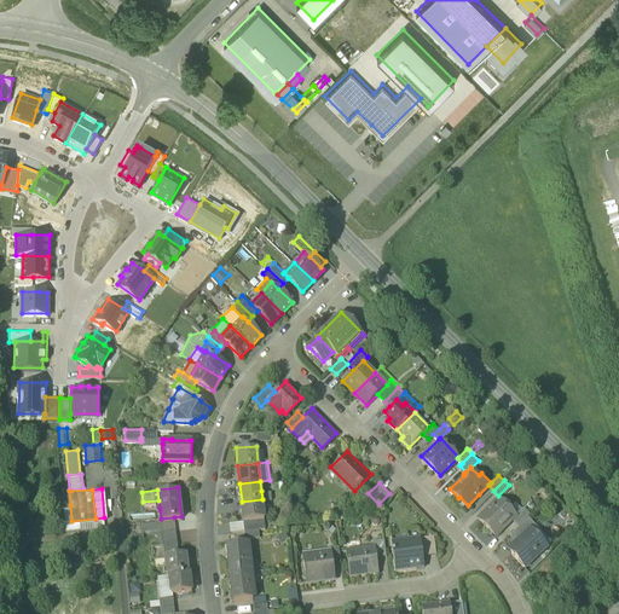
[(485,525),(495,534),(509,520),(509,521),(512,519),(516,514),(509,505),(498,496),(489,505),(490,505),(479,516),(486,523),(485,525)]
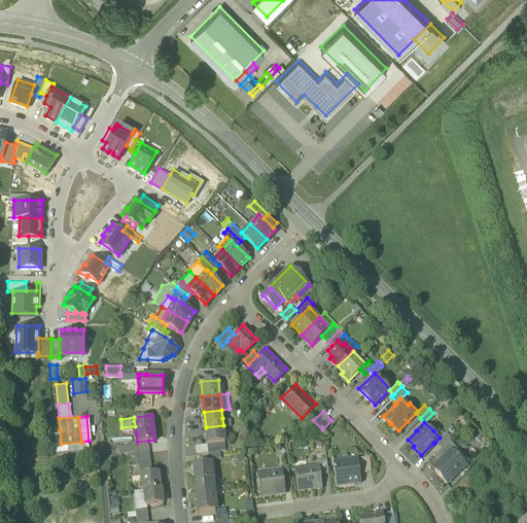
[(224,441),(223,425),(206,427),(207,442),(218,441),(224,441)]
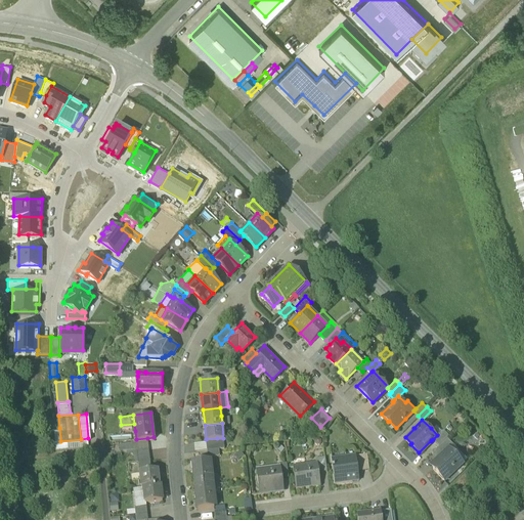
[(437,435),(441,430),(435,424),(431,428),(437,435)]
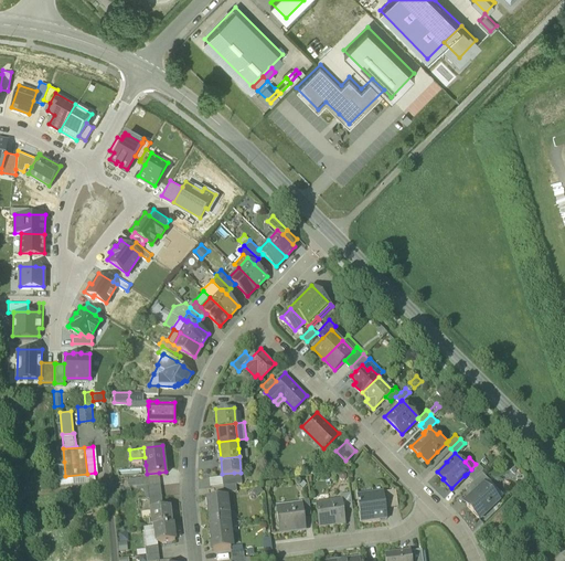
[(467,474),(472,479),(481,469),(483,468),(478,462),(476,464),(471,469),(467,474)]
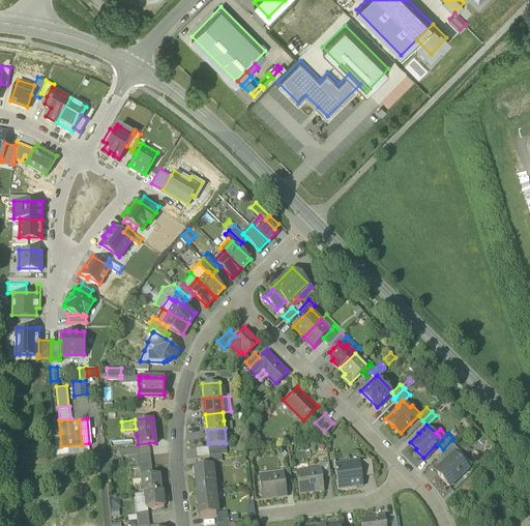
[(459,447),(451,440),(443,449),(437,456),(442,461),(452,451),(453,453),(454,450),(459,447)]
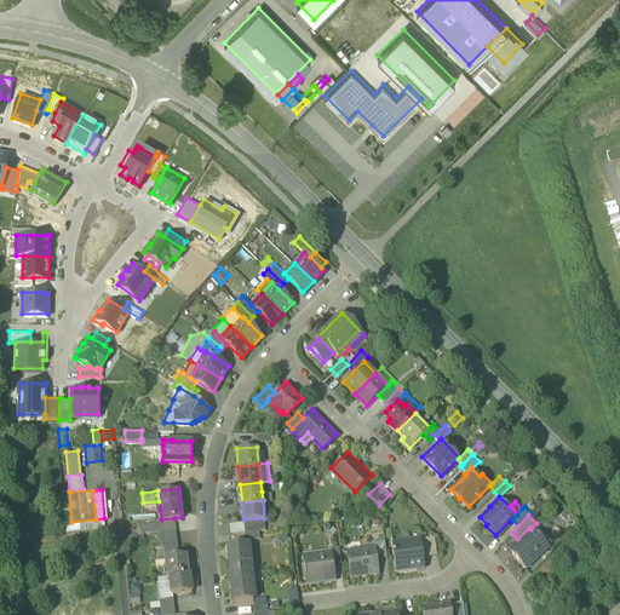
[(72,522),(65,522),(65,529),(105,526),(104,518),(96,519),(72,522)]
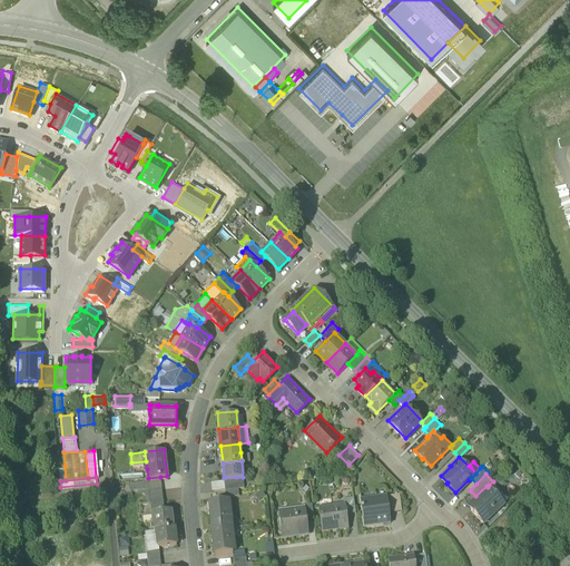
[(161,486),(160,477),(148,478),(143,479),(143,480),(144,480),(144,488),(149,487),(161,486)]
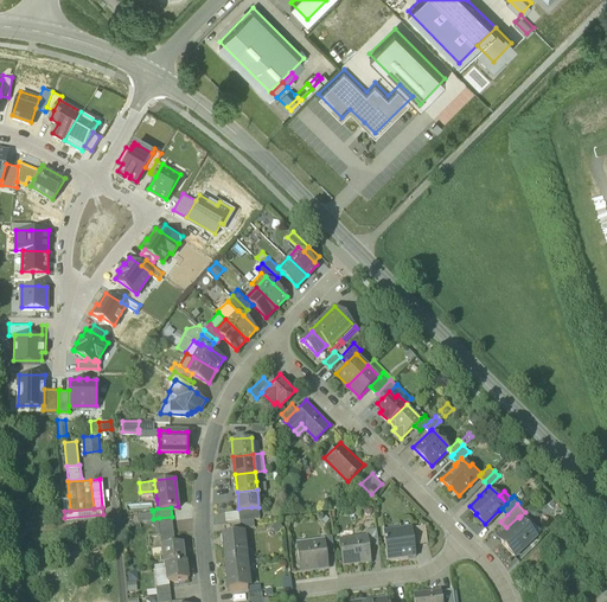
[(238,508),(240,518),(253,517),(251,507),(238,508)]
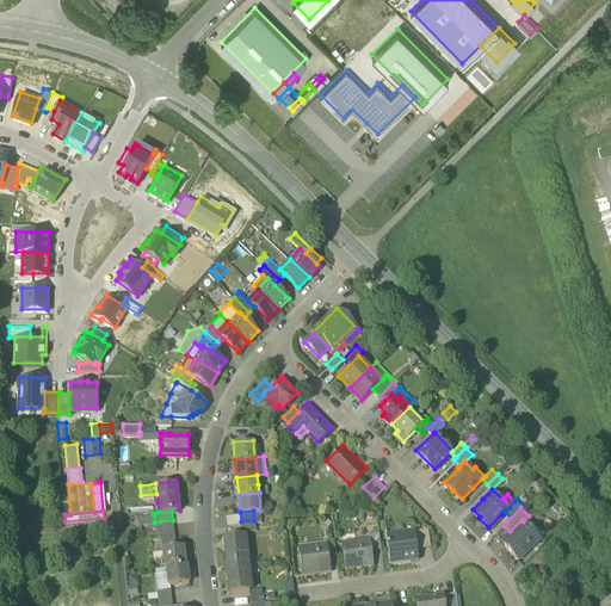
[(227,524),(241,521),(240,512),(226,514),(227,524)]
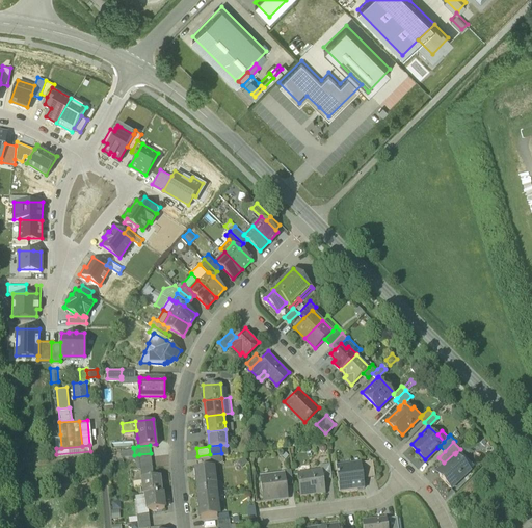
[(122,449),(122,456),(134,455),(134,448),(133,448),(122,449)]
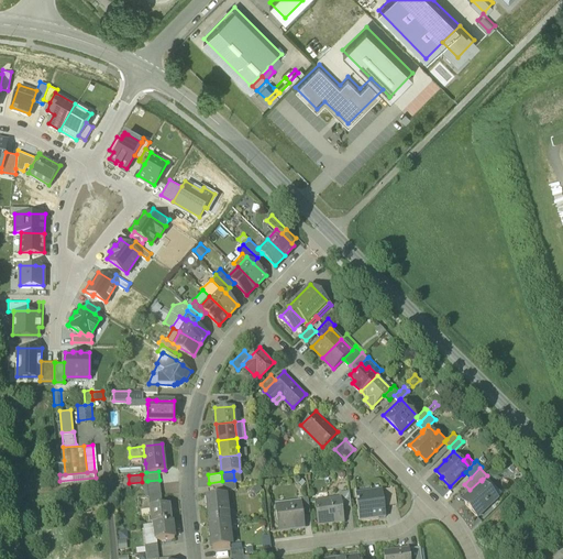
[(483,479),(498,495),(501,491),(487,475),(483,479)]
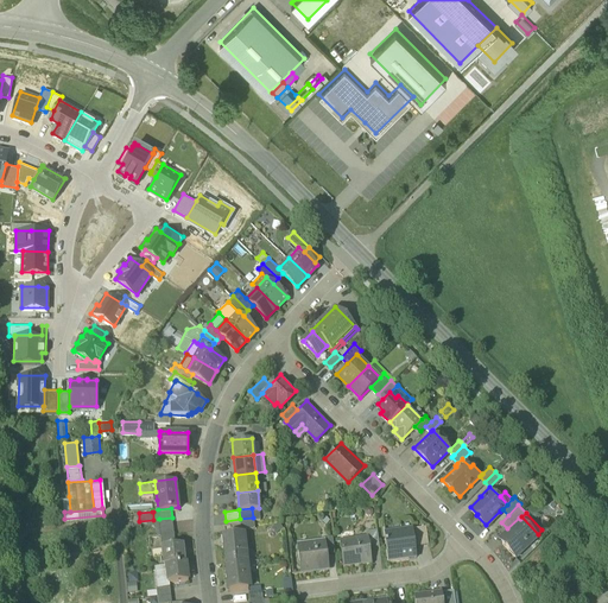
[(526,538),(530,541),(538,534),(521,516),(520,519),(532,532),(526,538)]
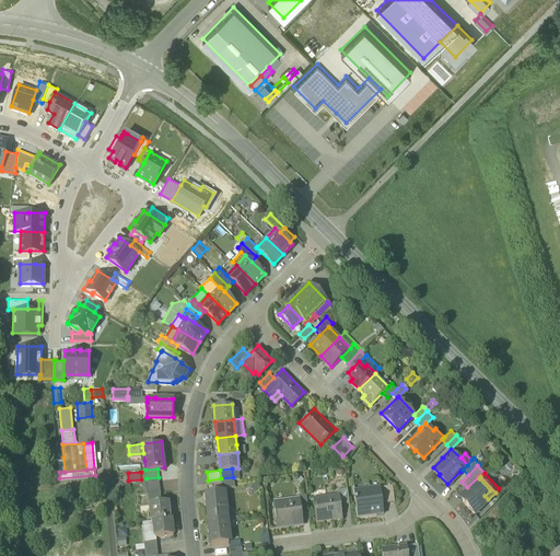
[(147,478),(148,490),(160,489),(159,477),(147,478)]
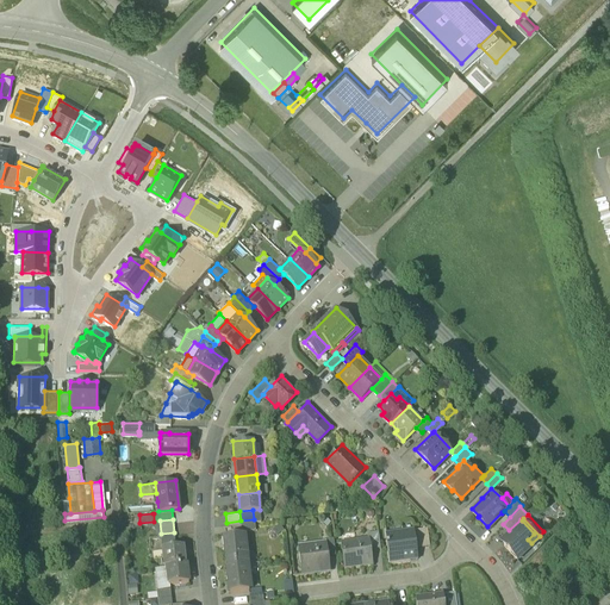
[(503,542),(517,556),(531,543),(528,540),(534,534),(522,521),(521,519),(509,530),(506,534),(509,536),(503,542)]
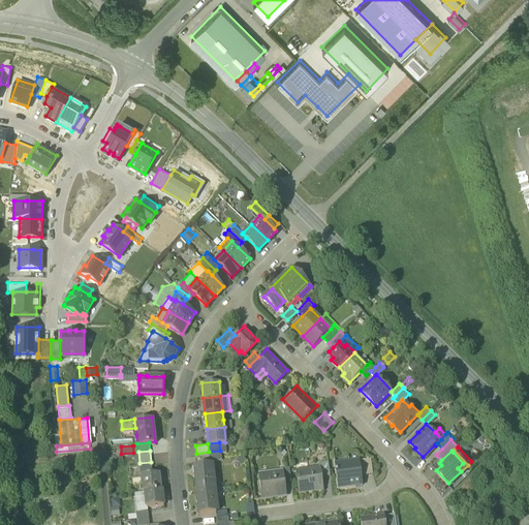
[(246,458),(243,453),(237,457),(240,462),(246,458)]
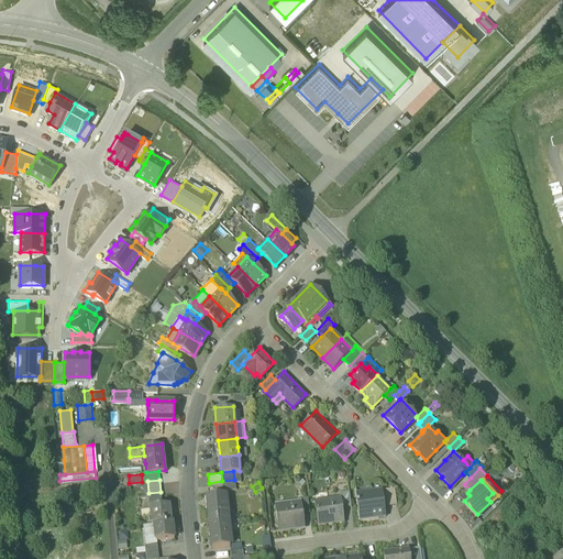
[(382,488),(384,504),(396,503),(394,486),(382,488)]
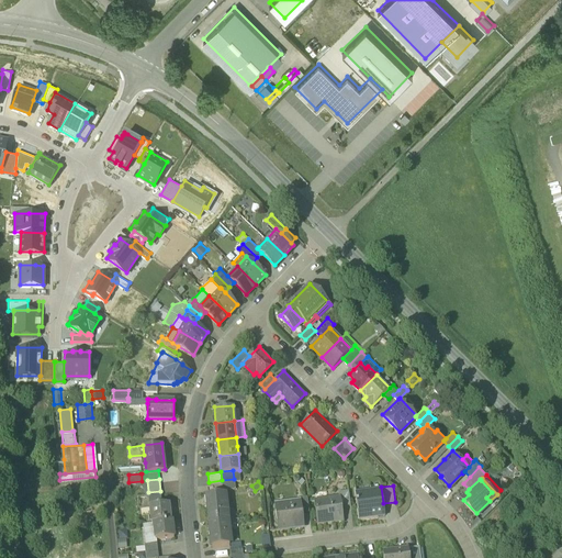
[(357,501),(359,516),(378,514),(378,512),(384,511),(383,503),(381,487),(356,490),(357,499),(356,499),(357,501)]
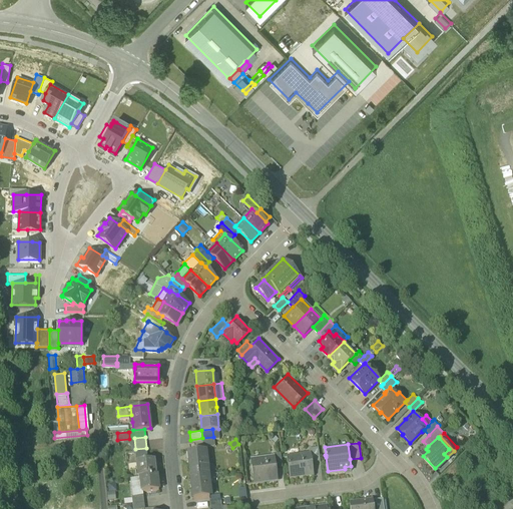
[(310,451),(311,460),(320,459),(318,445),(309,446),(310,451)]
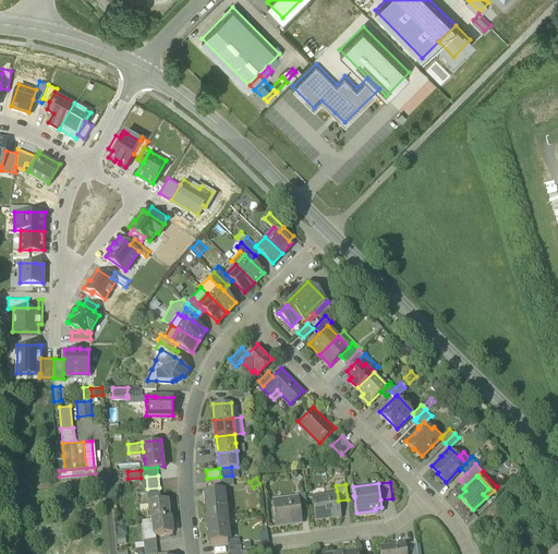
[(160,495),(159,488),(147,489),(148,497),(160,495)]
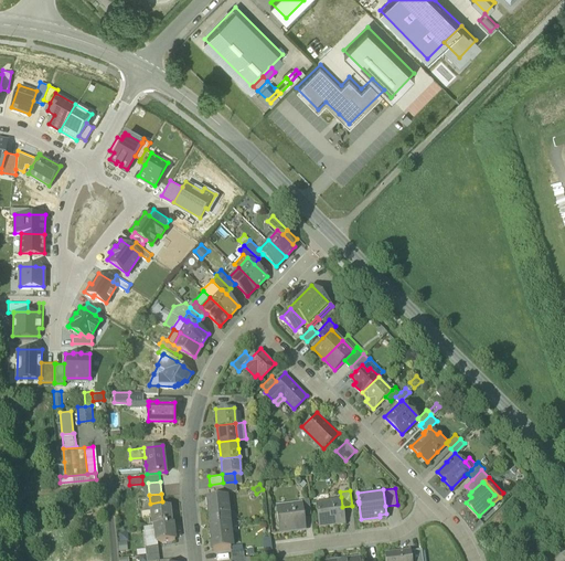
[(208,496),(210,521),(227,519),(227,511),(226,503),(225,494),(208,496)]
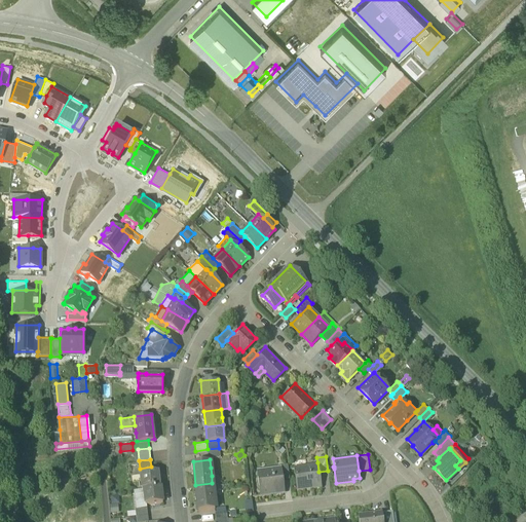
[(280,467),(283,478),(290,477),(288,462),(279,463),(280,467)]
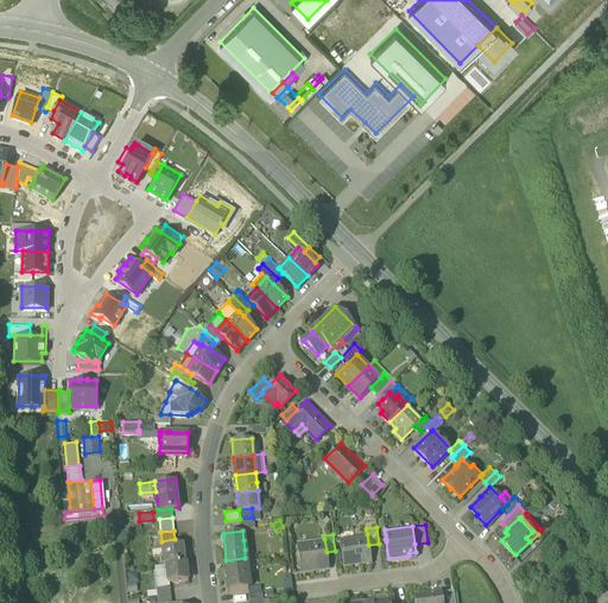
[(340,538),(343,563),(371,559),(368,545),(367,534),(340,538)]
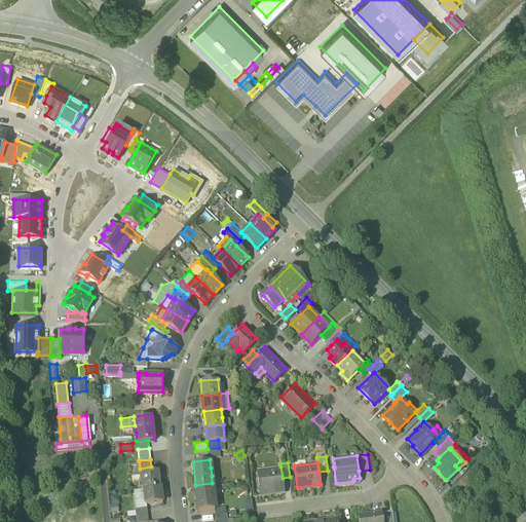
[(258,473),(261,493),(284,490),(283,478),(280,467),(270,468),(270,471),(258,473)]
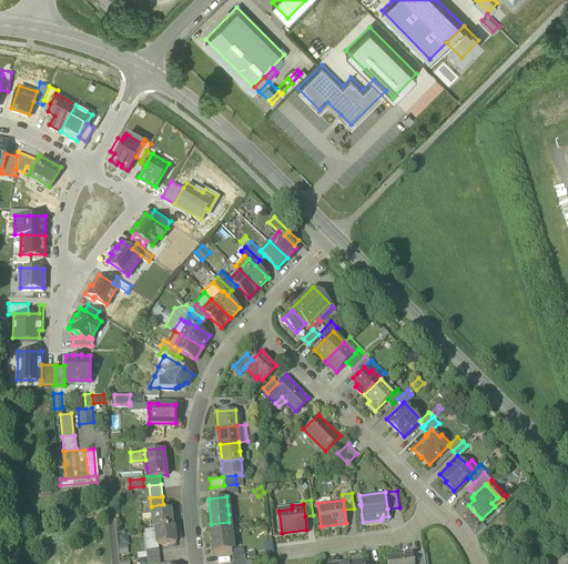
[(173,515),(172,509),(170,509),(170,507),(151,509),(153,526),(172,524),(171,516),(173,515)]
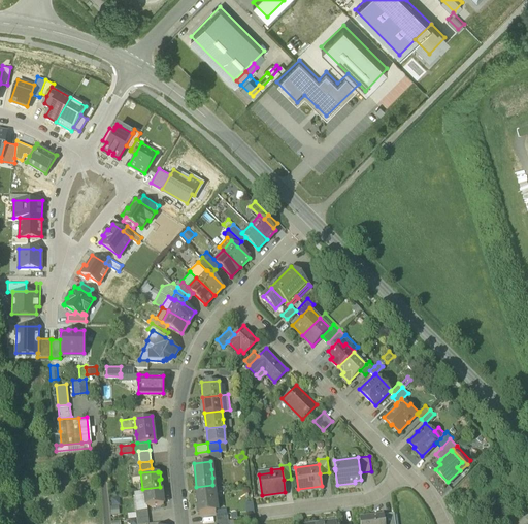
[(213,493),(212,485),(196,487),(199,512),(216,510),(215,501),(216,501),(215,493),(213,493)]
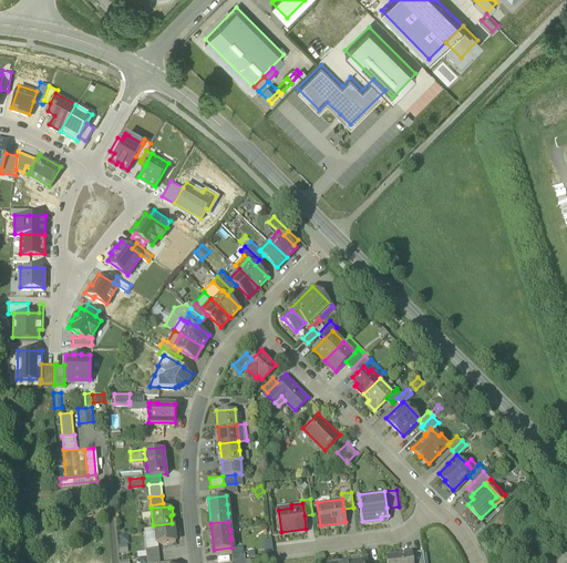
[(174,523),(172,523),(153,525),(144,526),(146,546),(158,545),(158,542),(175,540),(174,523)]
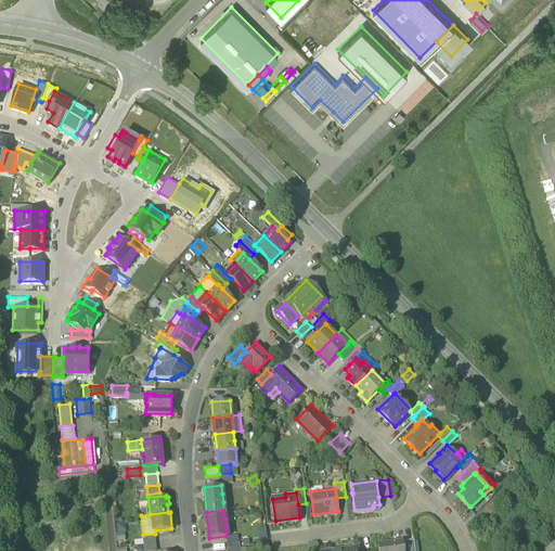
[(269,542),(267,528),(257,529),(259,543),(269,542)]
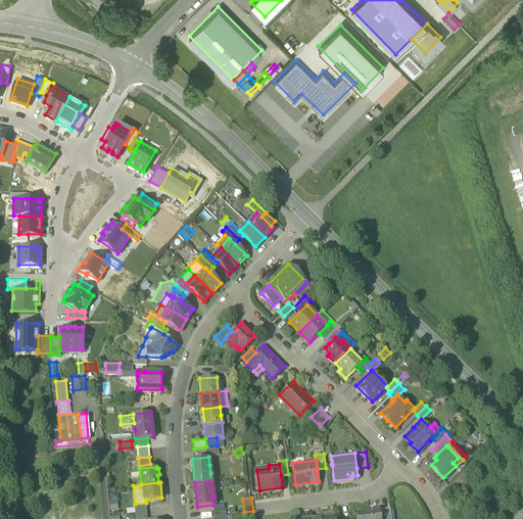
[(117,499),(108,499),(109,508),(117,507),(117,499)]
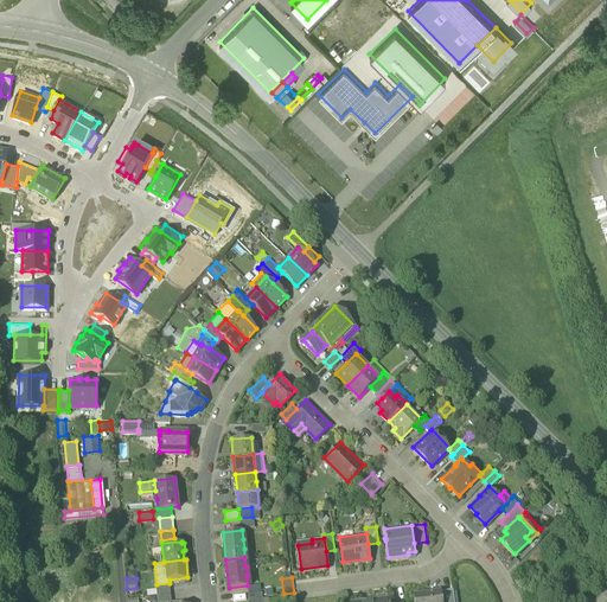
[(454,601),(453,588),(440,589),(441,601),(454,601)]
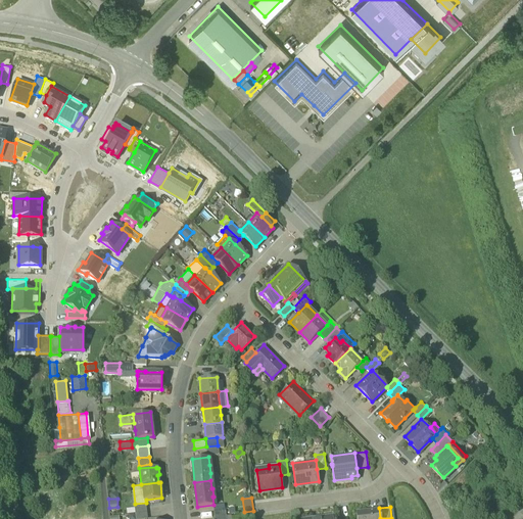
[(357,510),(358,518),(380,518),(379,508),(357,510)]
